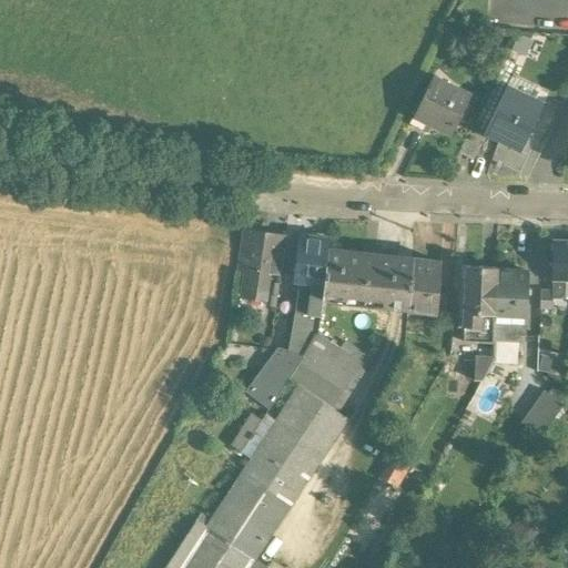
[(468,97),(433,79),(432,78),(409,124),(426,133),(432,121),(454,131),(470,97),(468,95),(468,97)]
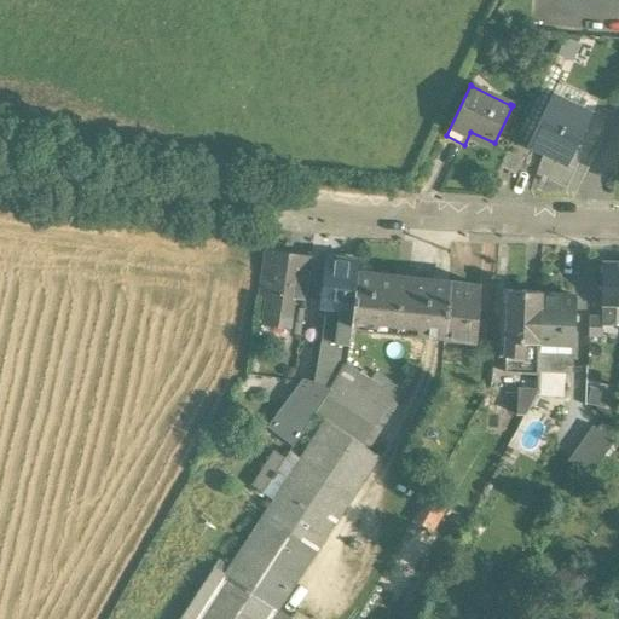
[(588,119),(551,102),(554,96),(553,94),(527,149),(566,167),(593,114),(590,113),(588,119)]
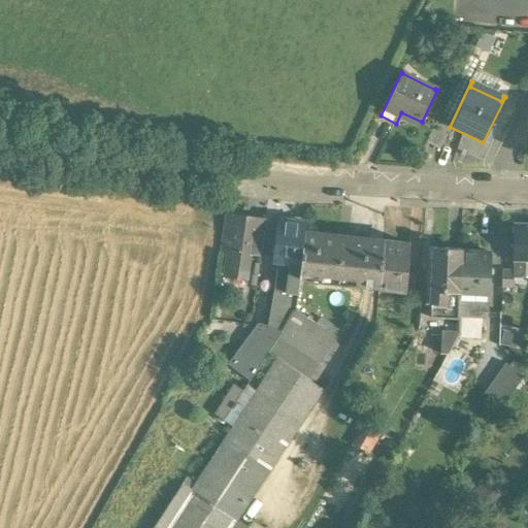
[(265,222),(225,217),(220,254),(232,255),(229,276),(244,278),(249,253),(260,255),(265,222)]
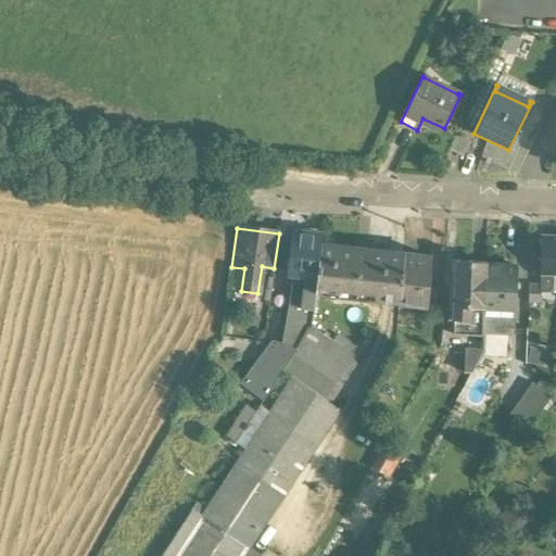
[(323,232),(292,228),(287,275),(307,277),(304,282),(301,308),(301,310),(313,312),(316,289),(320,247),(323,232)]
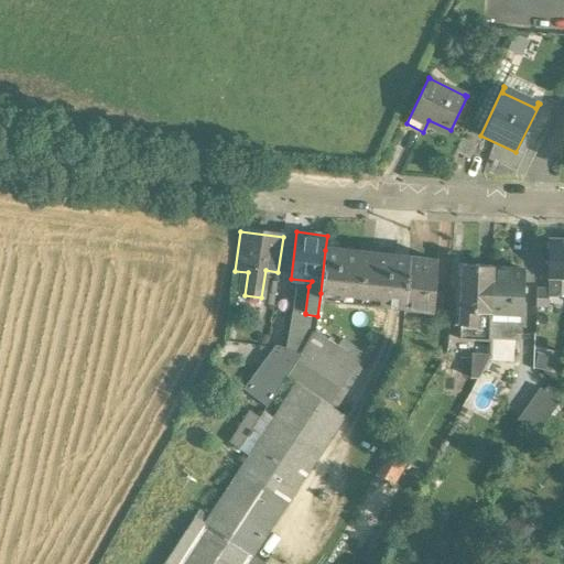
[(563,240),(550,241),(550,260),(542,260),(542,280),(549,280),(563,280),(563,240)]
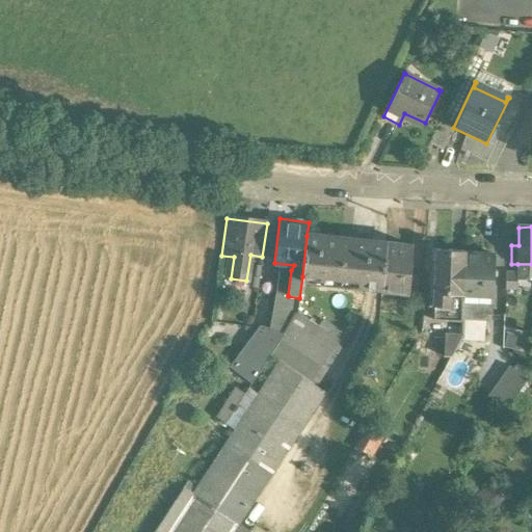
[(320,238),(307,236),(302,276),(315,277),(314,283),(358,288),(360,283),(381,285),(386,246),(384,246),(370,245),(371,243),(370,243),(369,243),(350,241),(340,239),(340,240),(321,238),(321,237),(320,237),(320,238)]
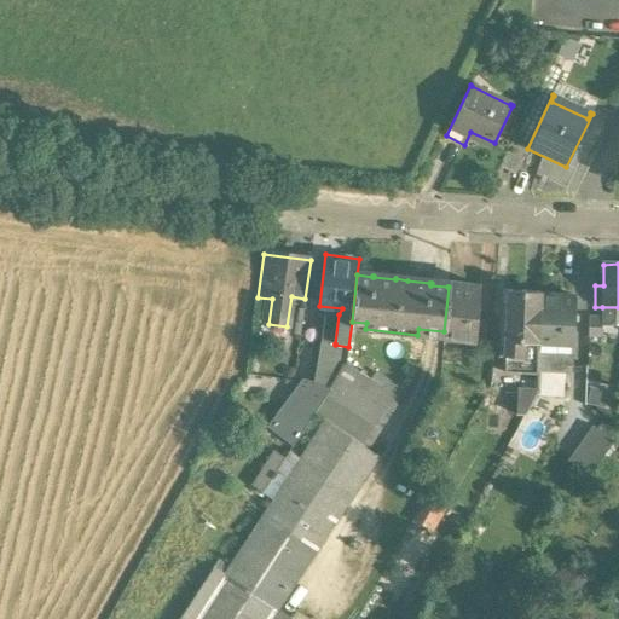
[(480,288),(449,284),(447,284),(447,287),(449,287),(444,331),(443,337),(444,339),(475,342),(480,288)]
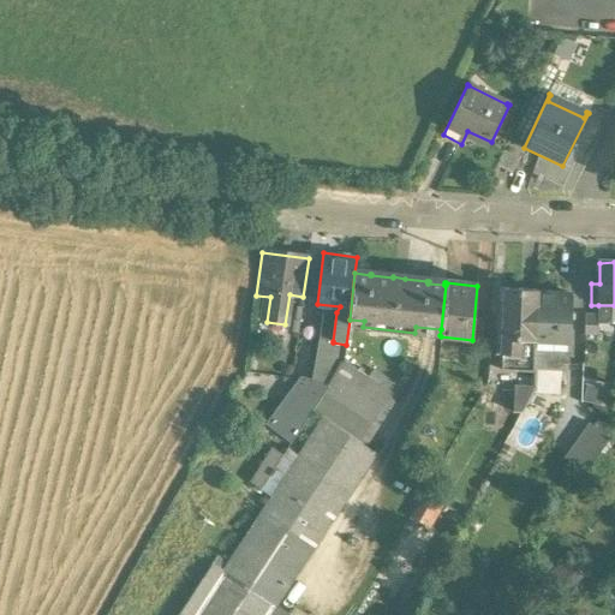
[(537,292),(503,290),(500,354),(519,356),(520,356),(520,341),(536,342),(538,294),(537,294),(537,292)]
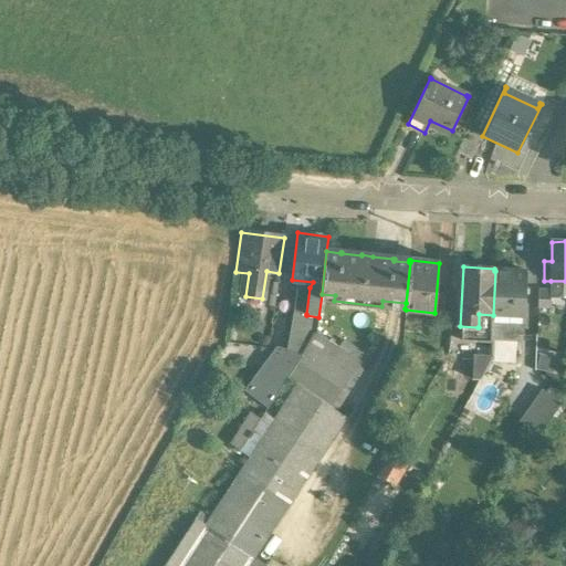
[(525,272),(495,271),(493,315),(492,341),(515,343),(516,323),(523,323),(525,272)]
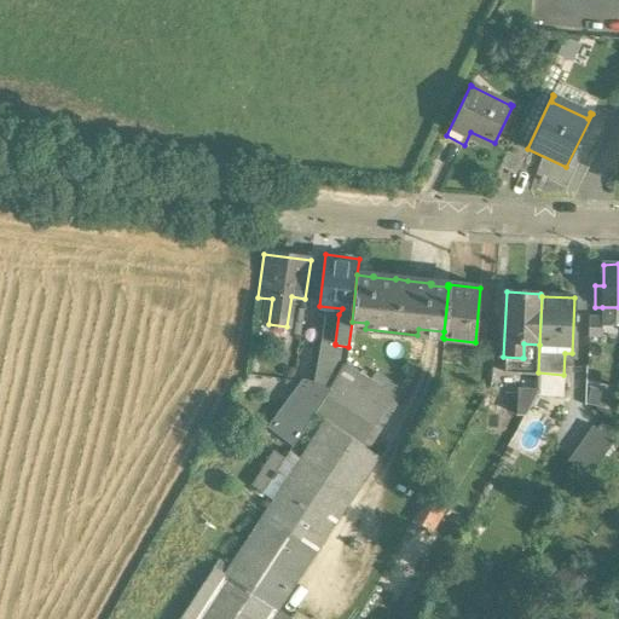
[(614,319),(589,318),(588,335),(614,336),(614,319)]
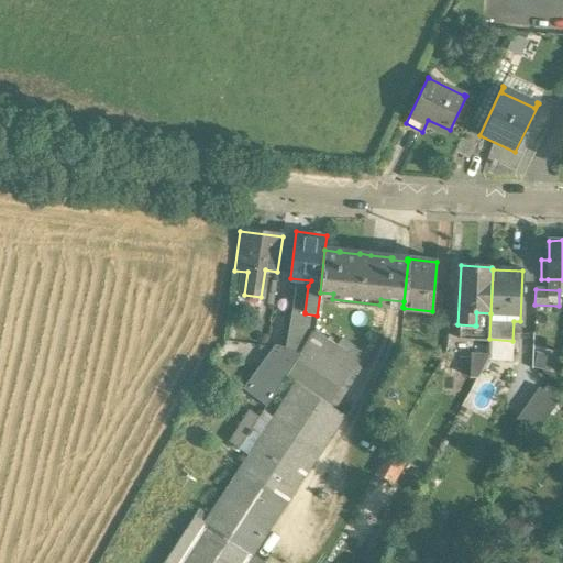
[(305,312),(291,310),(285,349),(285,350),(299,354),(311,332),(315,333),(315,332),(317,316),(305,313),(305,312)]
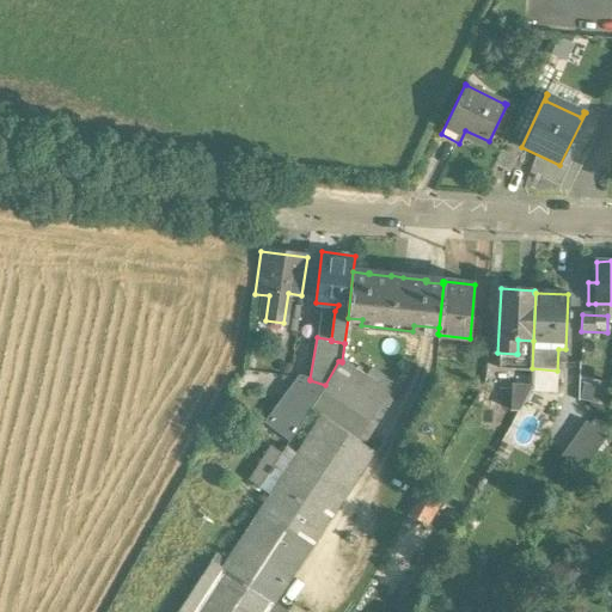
[(533,341),(518,340),(518,354),(516,354),(516,367),(532,368),(533,341)]
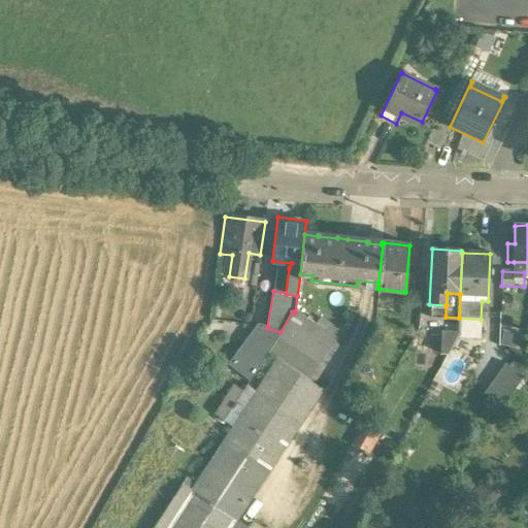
[(282,332),(267,354),(277,361),(307,380),(336,337),(295,311),(295,312),(282,332)]
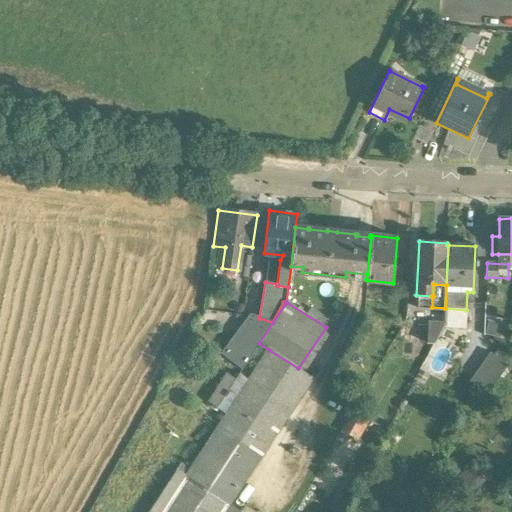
[(249,315),(220,354),(241,370),(259,343),(273,322),(272,322),(259,318),(259,317),(249,315)]
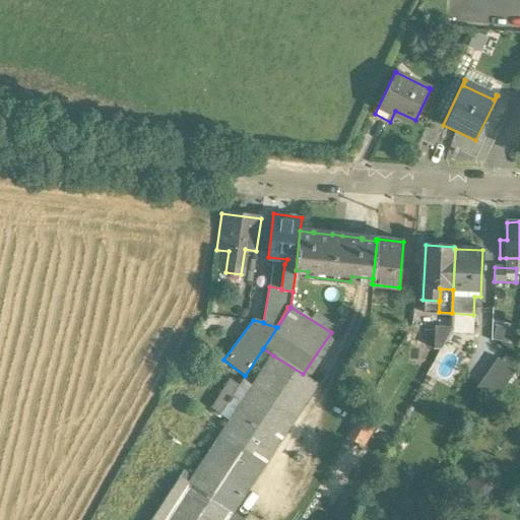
[(451,330),(424,329),(420,362),(434,363),(451,331),(451,330)]
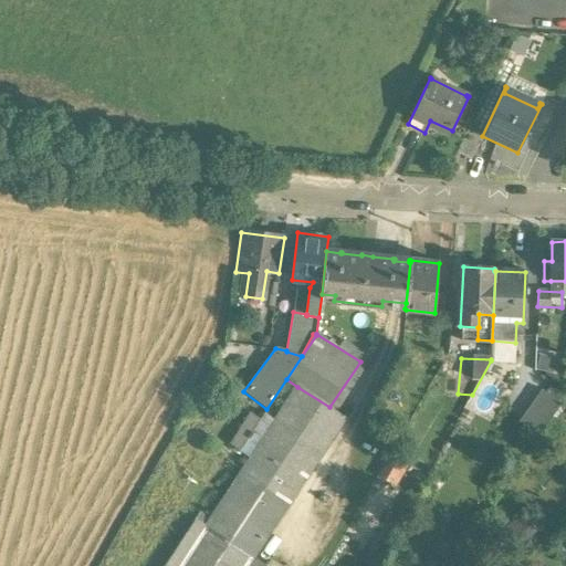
[(210,520),(206,526),(195,519),(163,565),(265,565),(252,557),(345,417),(329,407),(297,387),(275,421),(251,458),(210,520)]
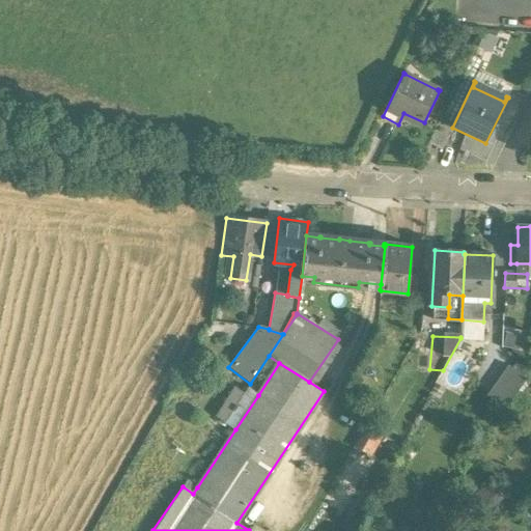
[(526,380),(507,366),(486,396),(504,411),(526,380)]
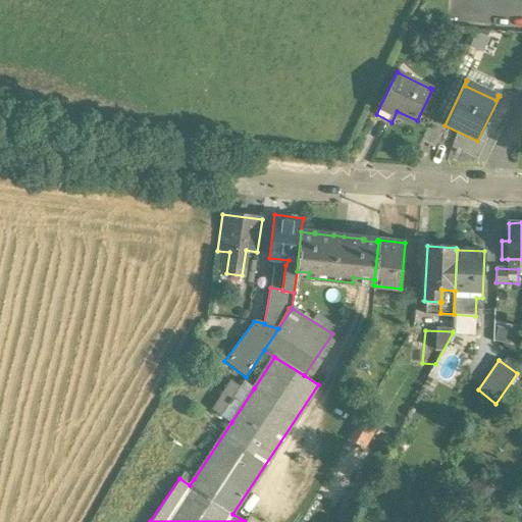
[(230,381),(212,410),(221,416),(231,399),(232,399),(240,387),(230,381)]
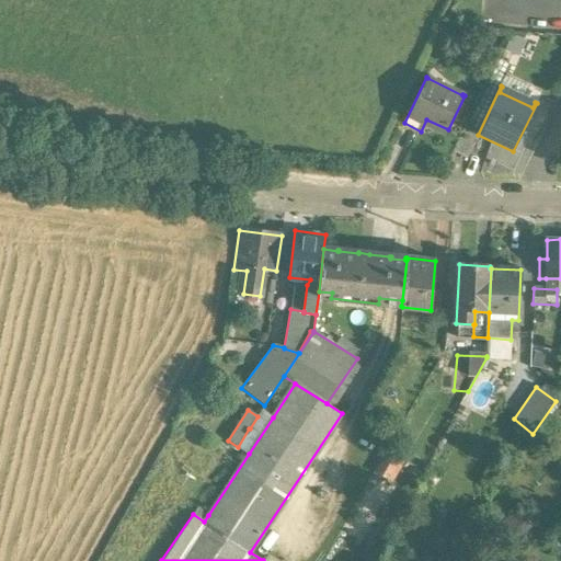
[(249,428),(238,447),(249,454),(273,418),(262,410),(258,416),(250,428),(249,428)]
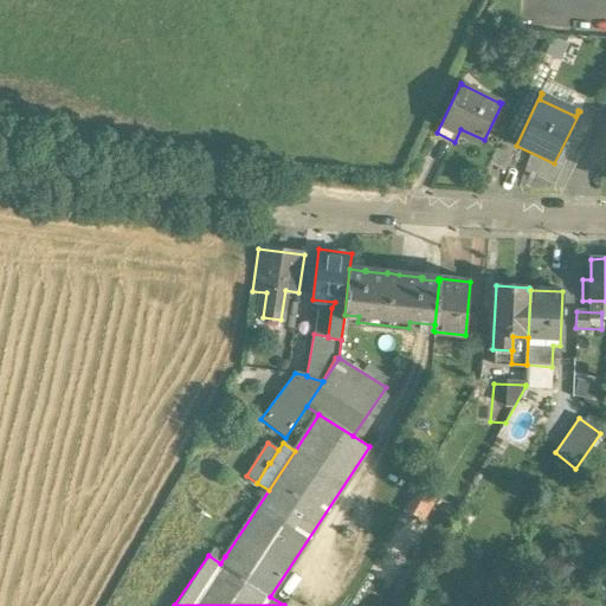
[(439,491),(420,481),(404,509),(423,520),(439,491)]
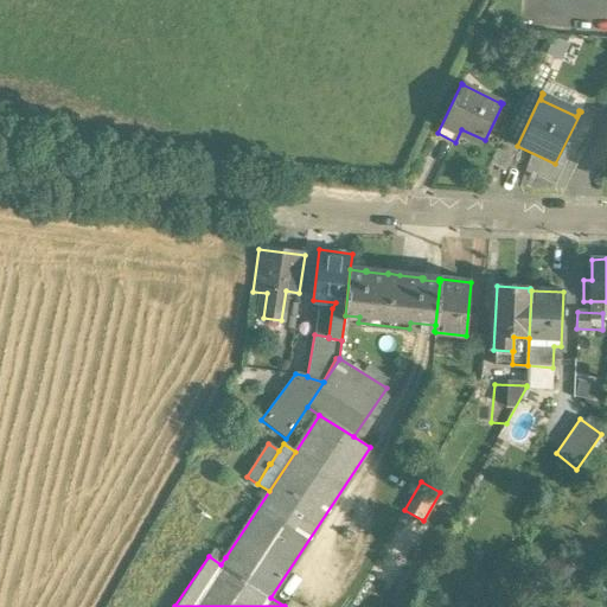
[(225,557),(213,550),(209,556),(221,564),(225,557)]
